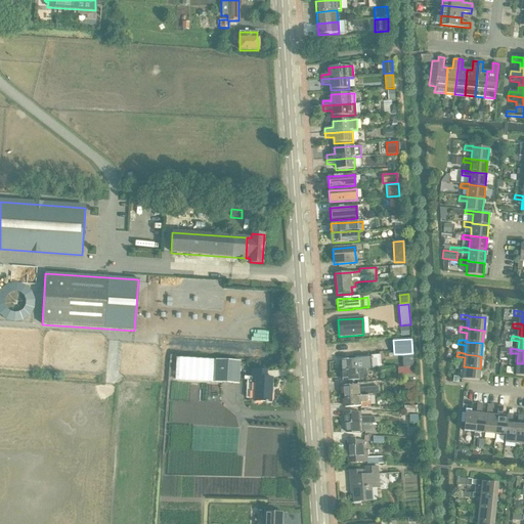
[(176,358),(175,380),(238,384),(241,361),(176,358)]
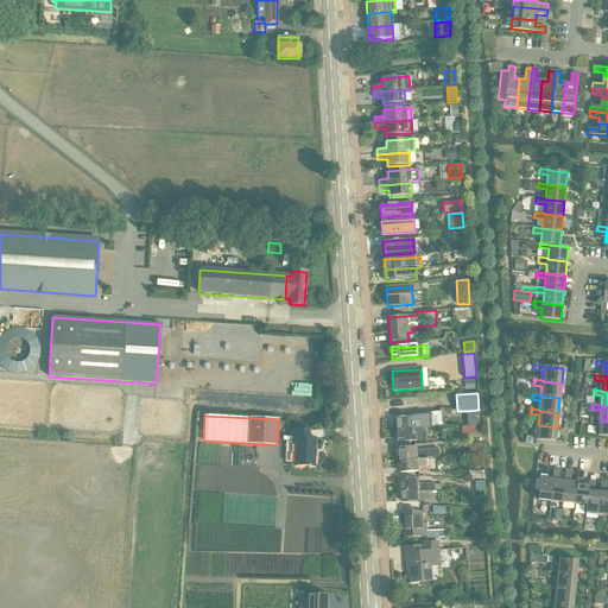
[(420,418),(396,419),(397,431),(415,430),(415,429),(431,428),(430,417),(420,418)]
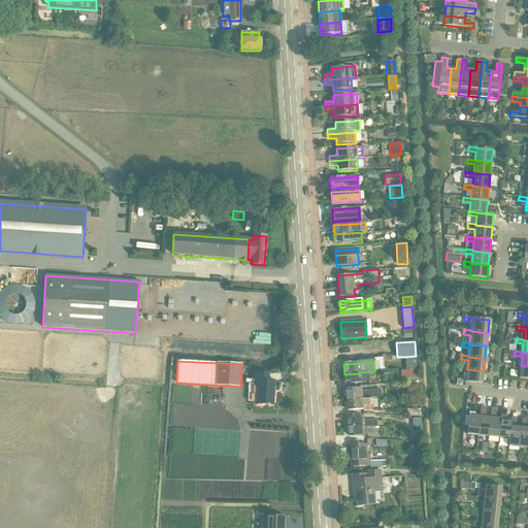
[(520,369),(519,378),(527,378),(527,366),(521,366),(521,364),(513,363),(513,368),(520,369)]
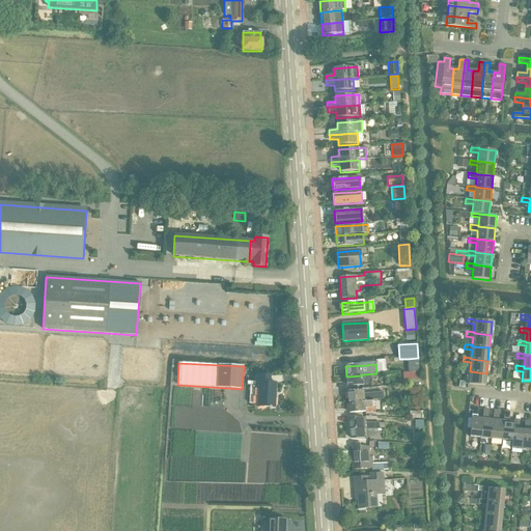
[(469,374),(468,385),(485,386),(486,373),(470,371),(470,370),(462,369),(462,374),(469,374)]
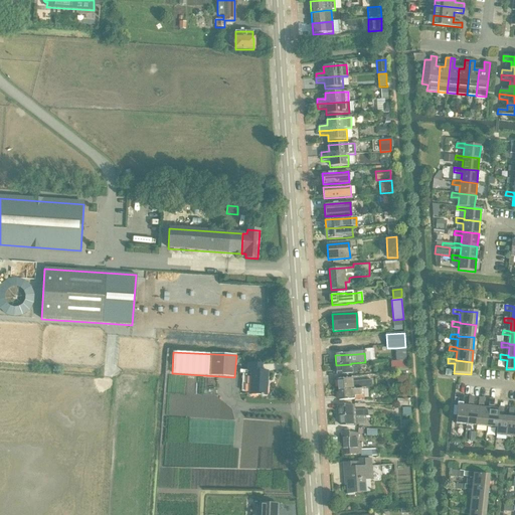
[(398,372),(399,372),(406,372),(406,361),(398,361),(398,372)]
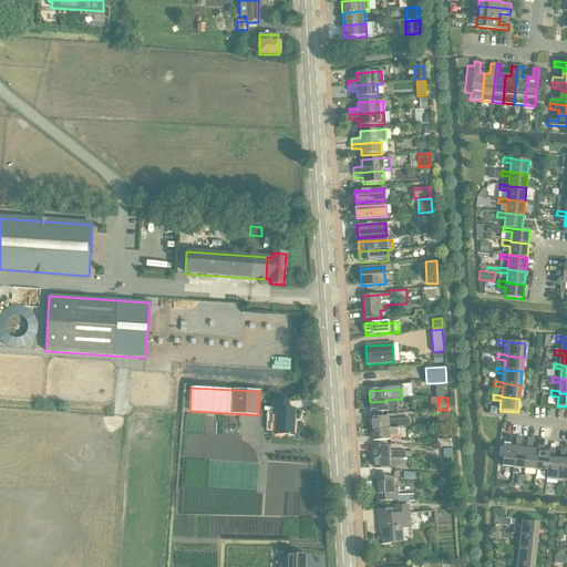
[(272,409),(276,409),(275,434),(294,435),(296,410),(288,409),(289,402),(274,401),(272,409)]
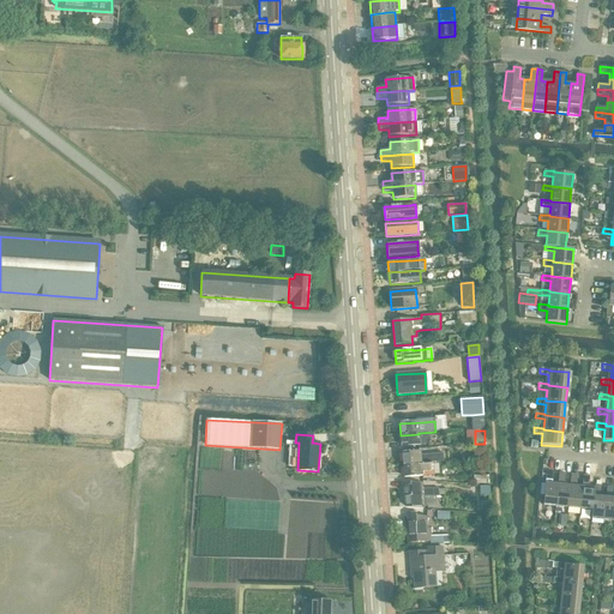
[(401,435),(402,447),(420,446),(420,445),(429,444),(428,434),(419,435),(419,434),(401,435)]
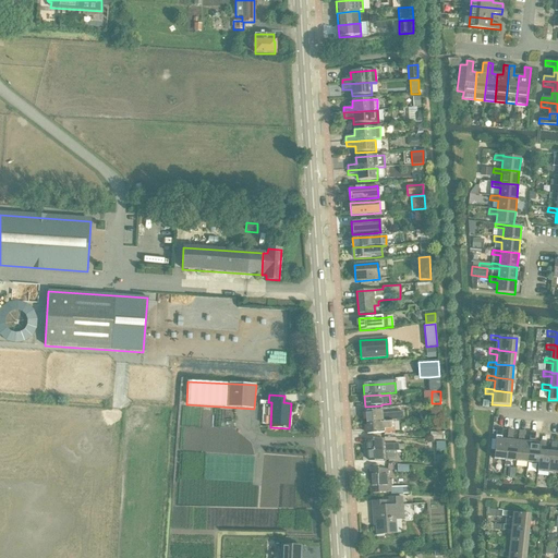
[(366,423),(391,421),(402,421),(402,412),(381,414),(381,411),(365,412),(366,423)]
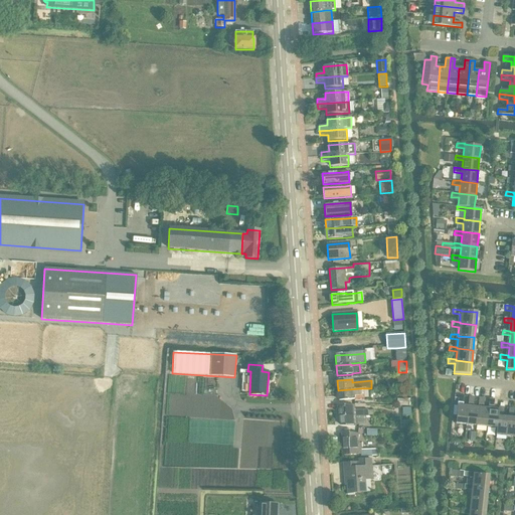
[(361,389),(361,388),(338,390),(339,400),(363,399),(362,389),(361,389)]
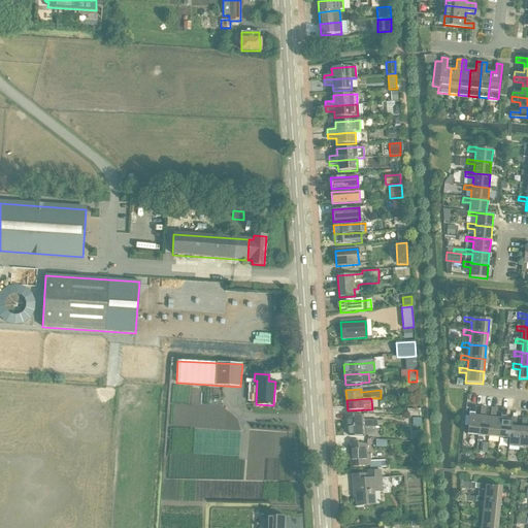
[(467,435),(477,436),(480,417),(474,416),(475,406),(469,406),(467,435)]
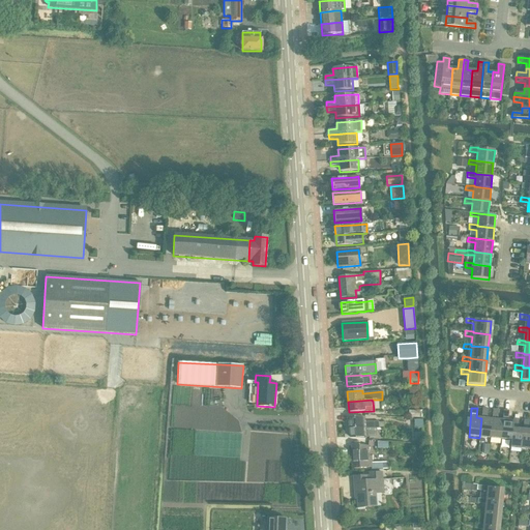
[(481,418),(479,438),(491,439),(493,419),(492,419),(487,418),(488,409),(482,408),(481,418)]
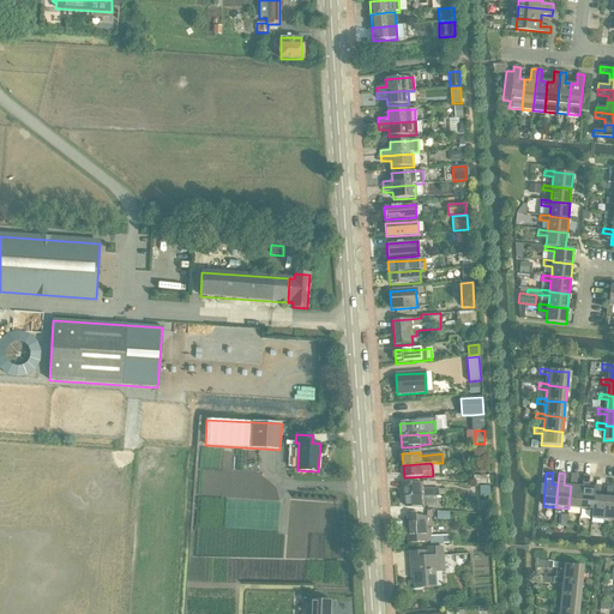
[(571,486),(569,509),(581,510),(583,487),(582,487),(576,487),(577,475),(571,475),(570,486),(571,486)]
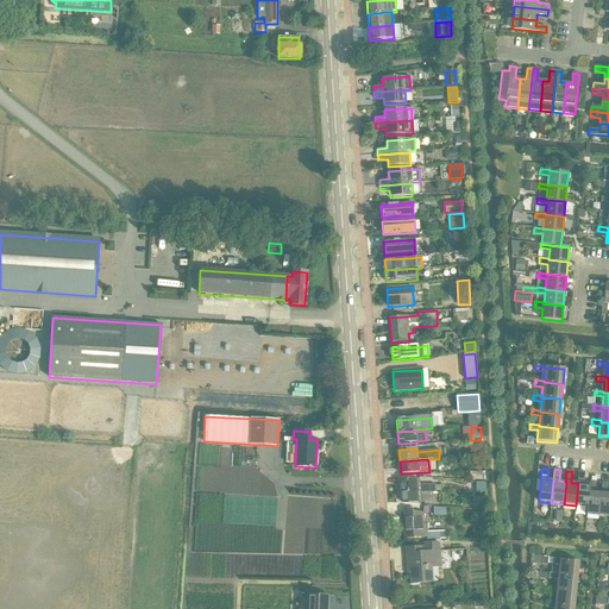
[(578,483),(576,506),(586,507),(586,515),(590,484),(583,483),(584,472),(578,472),(577,483),(578,483)]
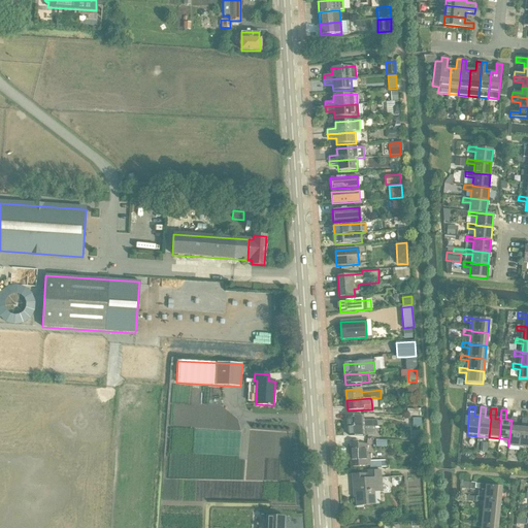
[(348,416),(349,426),(363,427),(364,427),(372,427),(382,426),(382,421),(376,421),(363,421),(363,417),(348,416)]
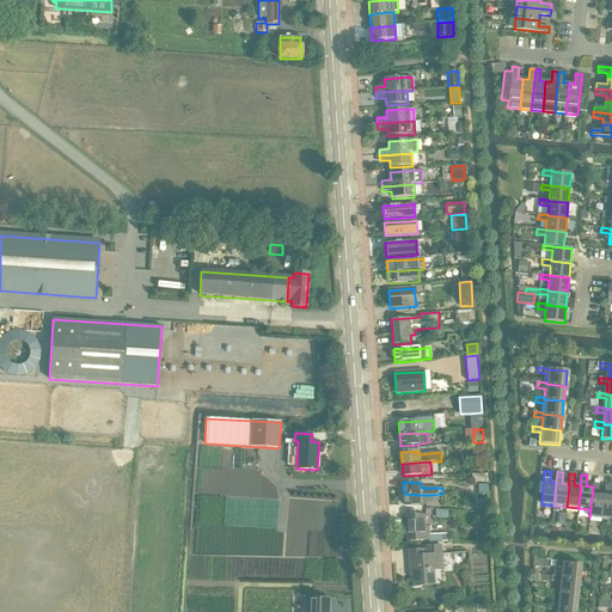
[(478,495),(488,495),(488,484),(484,484),(484,485),(478,485),(478,495)]
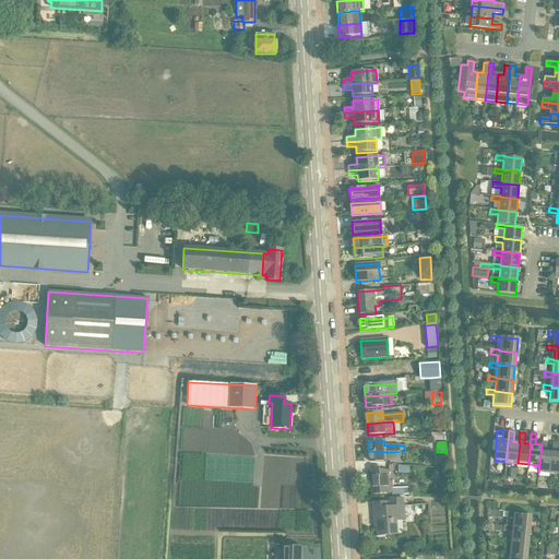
[(542,444),(538,473),(549,474),(551,453),(546,453),(547,442),(542,442),(542,444)]
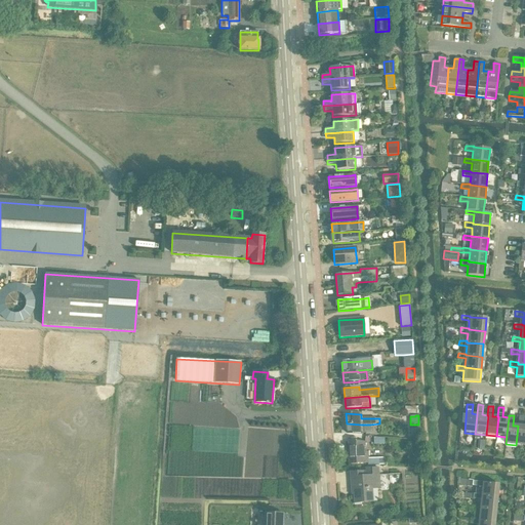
[(518,426),(516,445),(524,445),(524,426),(523,427),(524,416),(519,416),(518,426)]
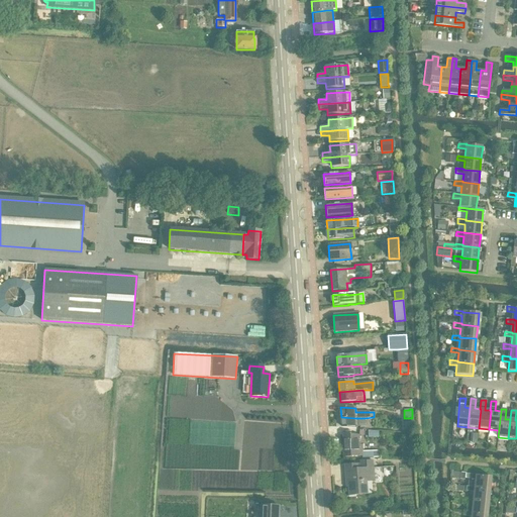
[(365,426),(365,418),(356,418),(355,418),(341,417),(341,427),(356,428),(356,426),(365,426)]
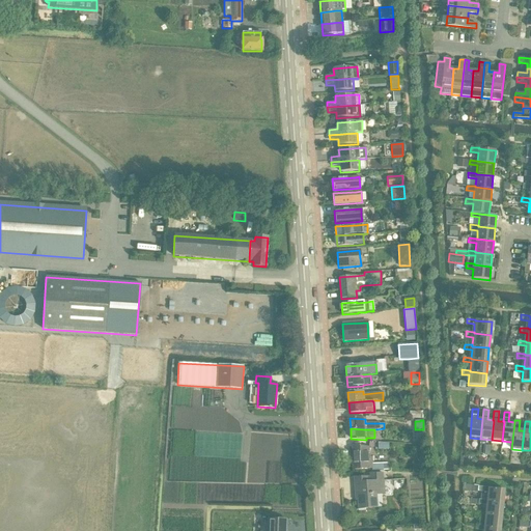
[(352,446),(353,470),(371,469),(371,471),(383,470),(383,464),(371,464),(371,457),(369,457),(368,447),(352,446)]
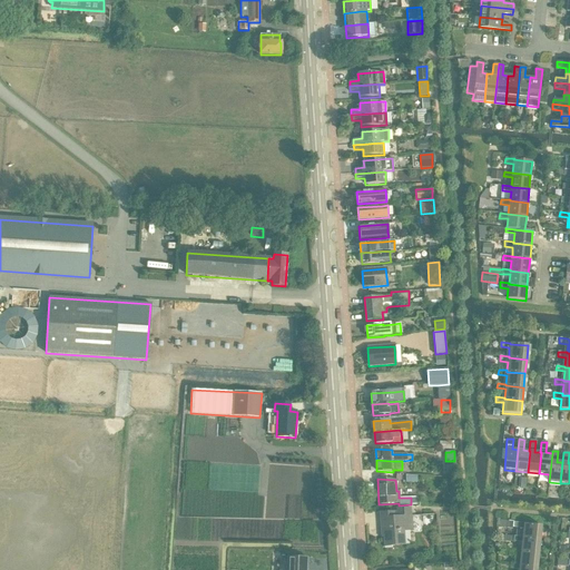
[(412,530),(411,517),(410,508),(396,509),(396,512),(380,513),(381,526),(383,526),(384,547),(404,544),(403,530),(412,530)]
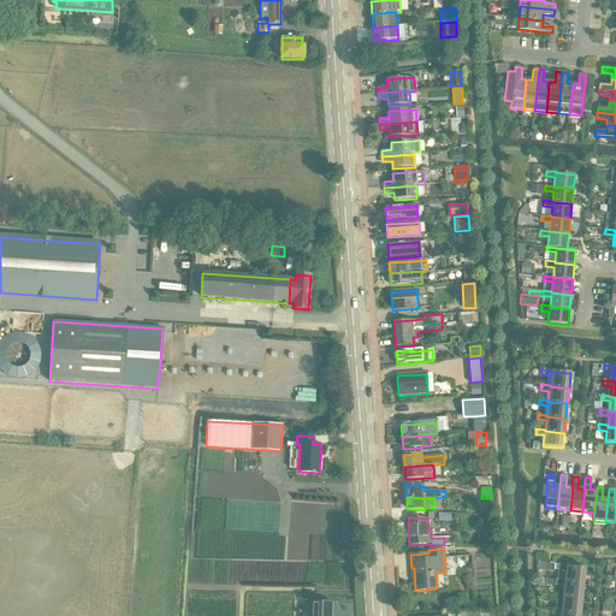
[(566,570),(564,580),(584,582),(585,568),(567,566),(566,566),(557,564),(556,569),(566,570)]
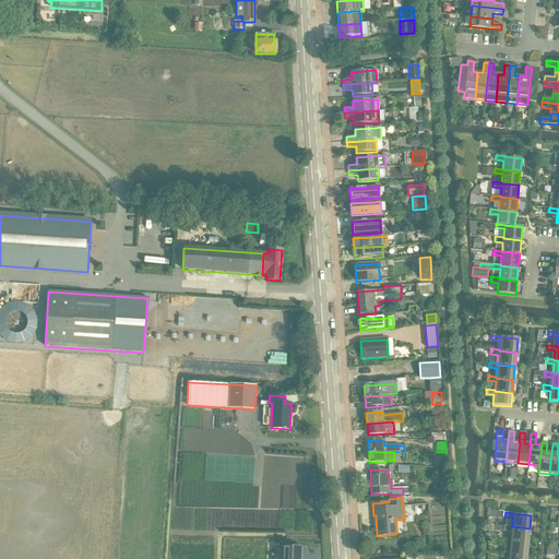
[(512,532),(511,539),(511,540),(528,543),(530,528),(512,526),(503,525),(503,531),(512,532)]
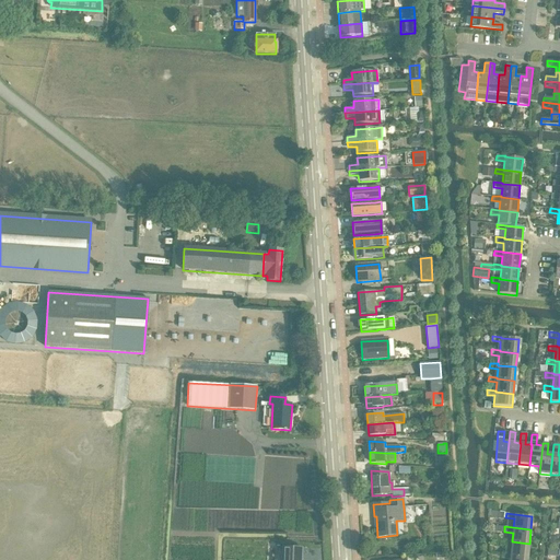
[(511,546),(510,555),(528,557),(529,544),(512,541),(512,540),(503,539),(503,545),(511,546)]
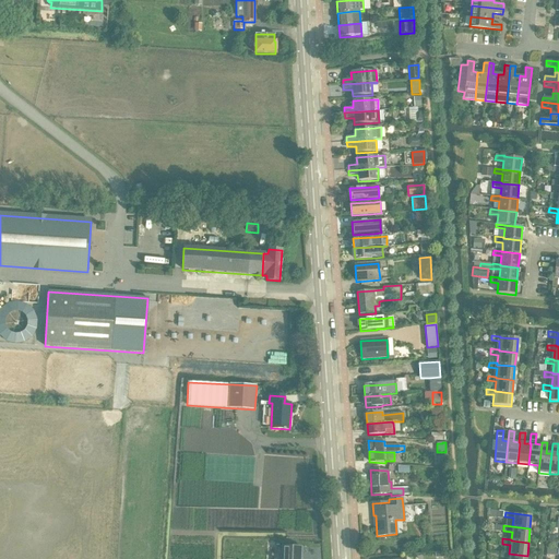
[(274,546),(273,558),(300,558),(301,547),(286,547),(283,547),(274,546)]
